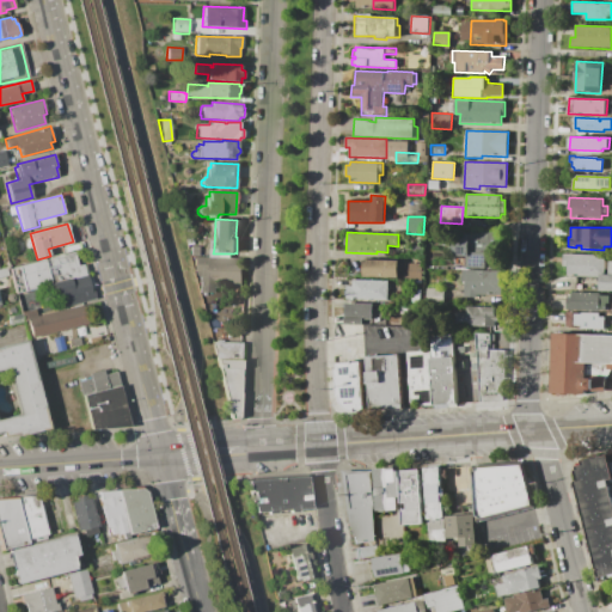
[(481,232),(502,233),(501,255),(487,255),(485,269),(465,268),(466,256),(453,256),(454,232),(481,233),(481,232)]
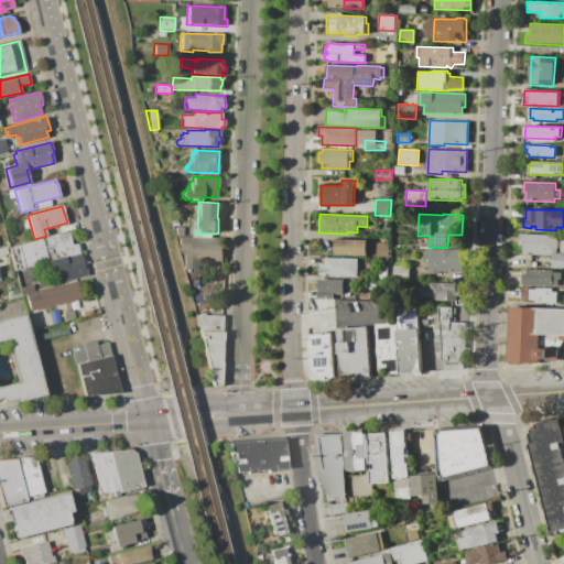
[(184,227),(183,236),(175,236),(176,226),(184,227)]
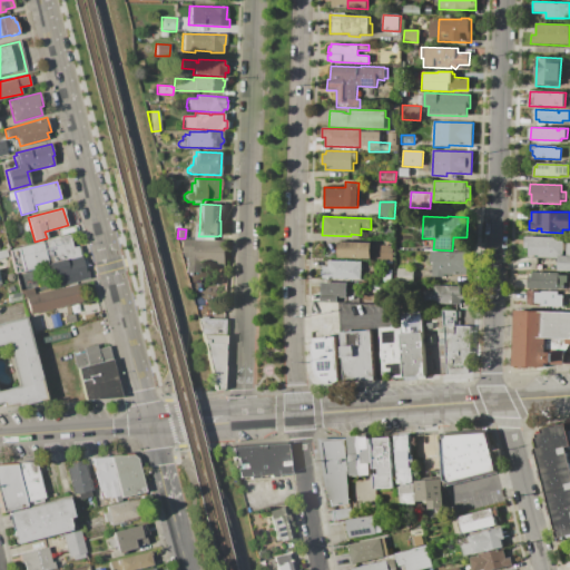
[(394,231),(393,239),(381,238),(382,231),(394,231)]
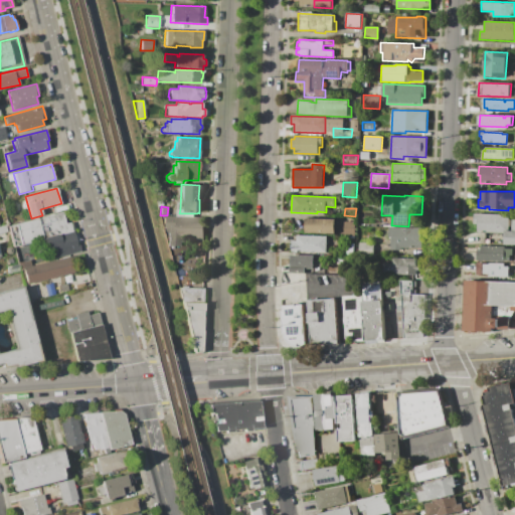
[(175,209),(180,209),(179,213),(195,213),(194,217),(175,217),(175,209)]
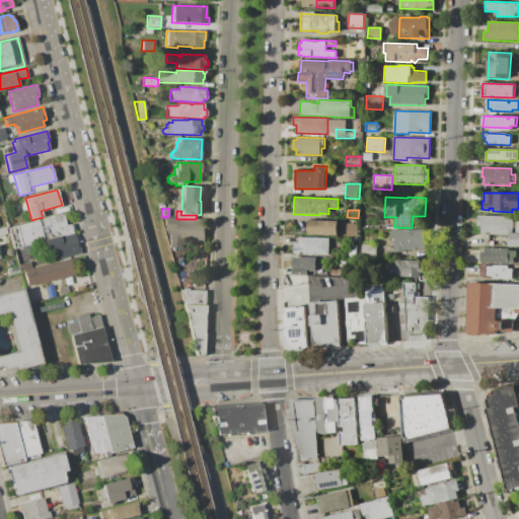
[(46,253),(43,242),(22,247),(22,249),(14,251),(8,228),(63,214),(66,225),(73,224),(78,244),(80,244),(82,253),(45,263),(42,254),(46,253)]
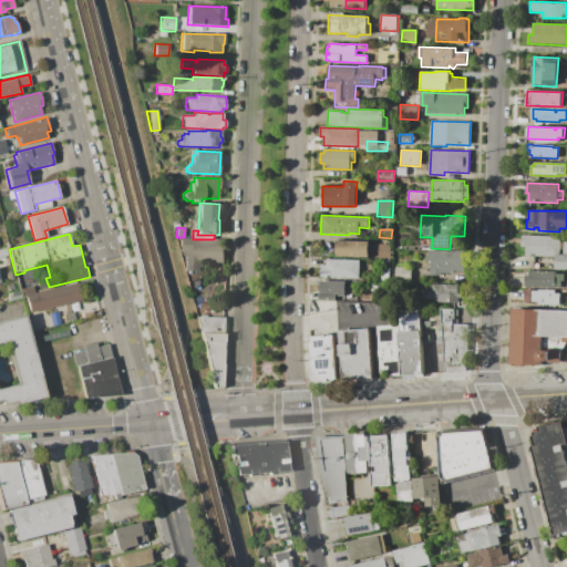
[(525,248),(522,247),(523,235),(560,237),(560,239),(563,239),(562,250),(560,250),(559,254),(556,254),(555,257),(525,256),(525,248)]
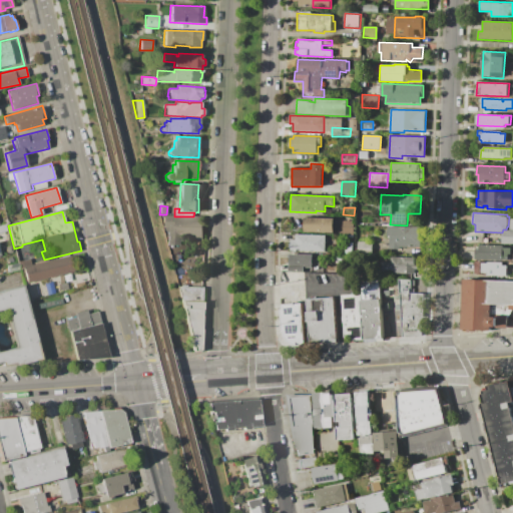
[(204,217),(203,241),(166,240),(167,227),(162,227),(162,215),(174,216),(193,216),(204,217)]
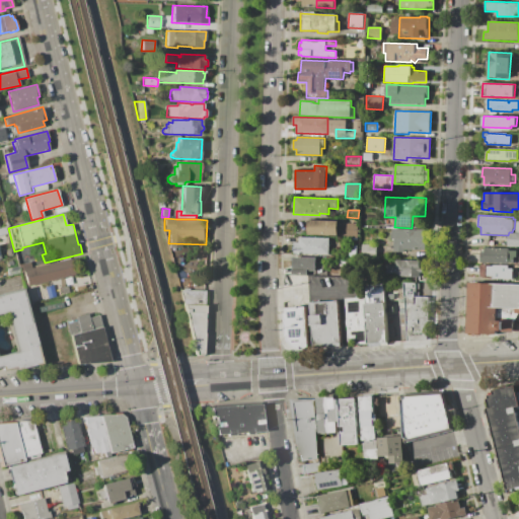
[(309,219),(339,221),(339,236),(306,234),(307,221),(309,221),(309,219)]
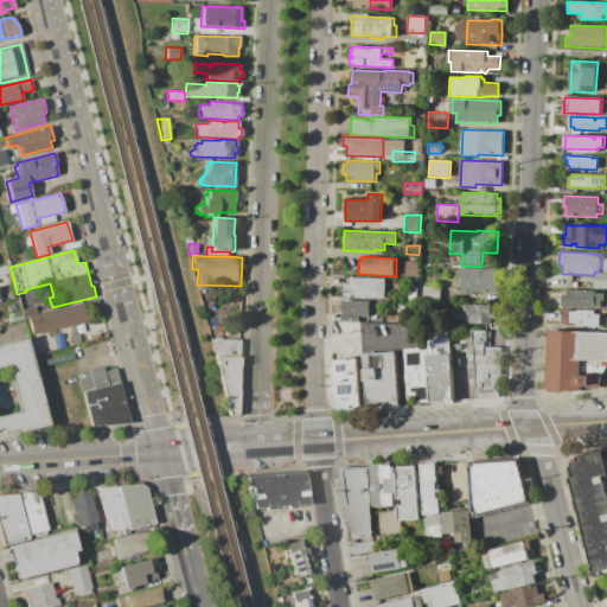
[(606,288),(594,288),(594,275),(595,272),(599,272),(604,272),(604,256),(606,256),(606,288)]
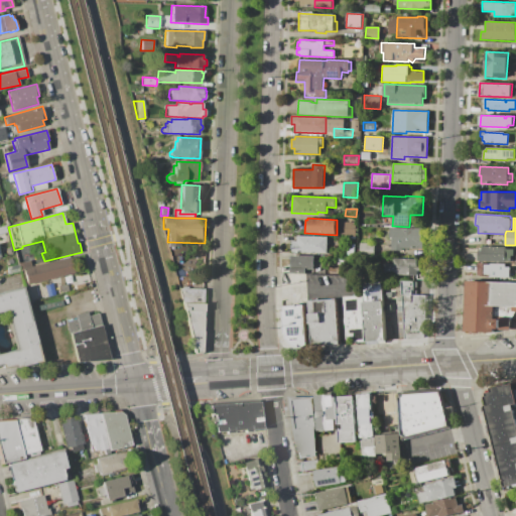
[(344,222),(357,222),(356,237),(344,236),(344,222)]
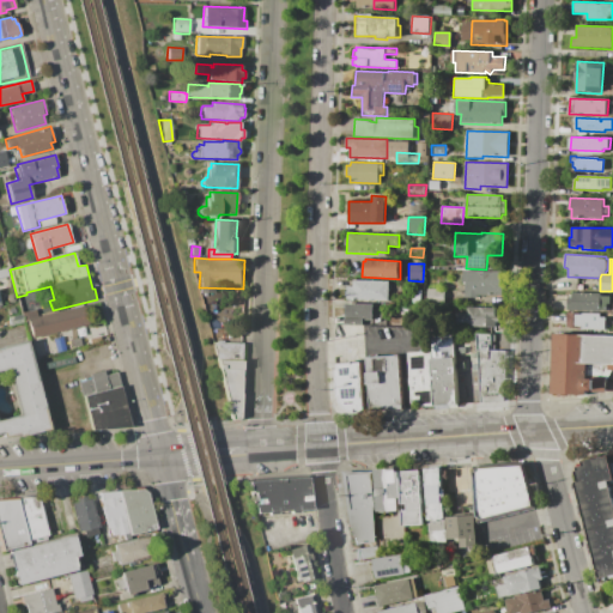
[(0,269),(7,268),(10,277),(0,278),(0,269)]
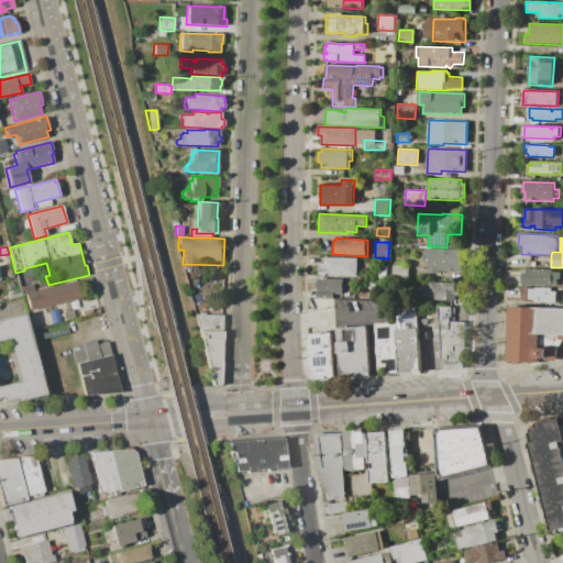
[(462,272),(439,271),(439,274),(427,274),(428,260),(426,260),(426,249),(462,250),(462,272)]
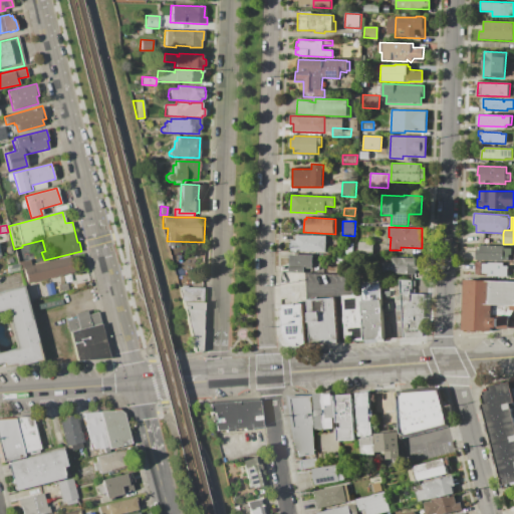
[(291,249),(290,249),(290,244),(291,244),(291,240),(296,240),(296,235),(327,236),(326,253),(291,252),(291,249)]
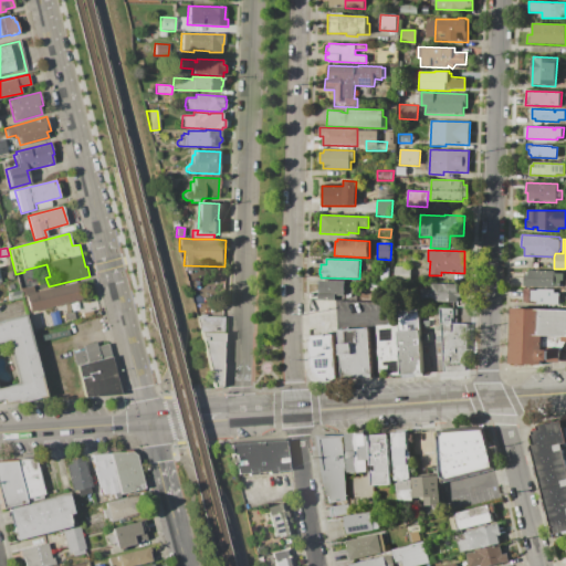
[(395,266),(412,268),(411,284),(394,283),(395,266)]
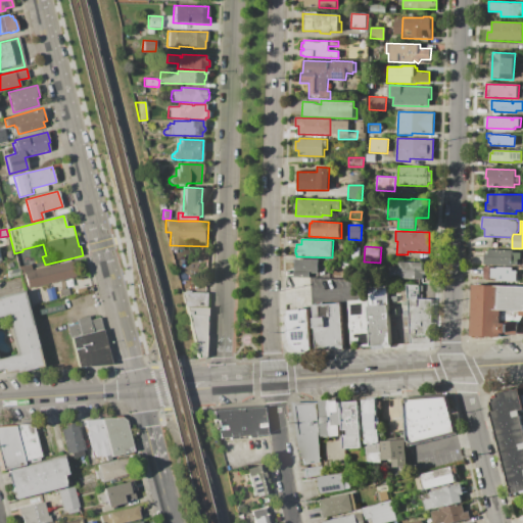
[(360,247),(360,259),(351,259),(351,247),(360,247)]
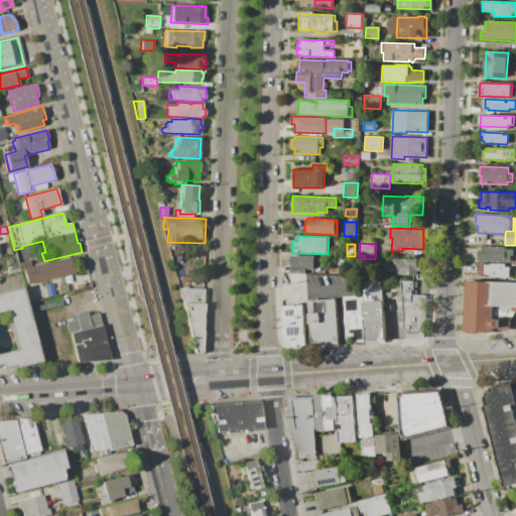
[(514,248),(513,256),(511,256),(511,263),(505,262),(478,261),(479,246),(507,247),(507,248),(514,248)]
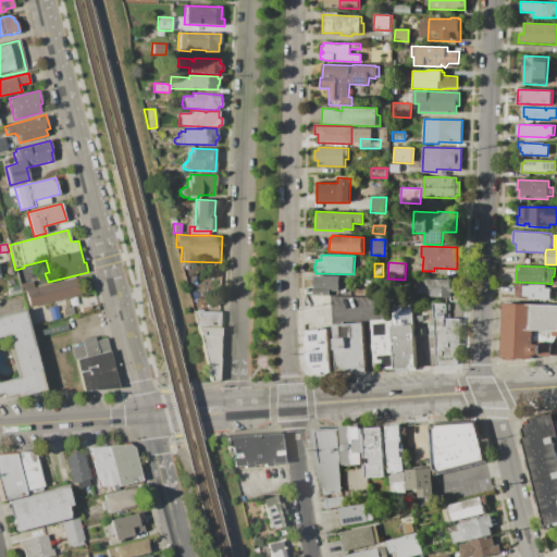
[(313,275),(338,275),(338,289),(330,289),(330,295),(313,295),(313,275)]
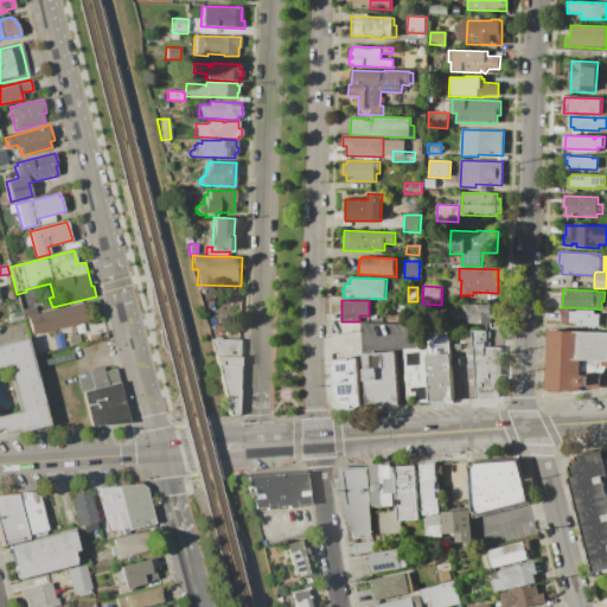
[(37,314),(83,302),(88,320),(76,324),(68,326),(31,336),(27,319),(24,319),(21,310),(34,306),(37,314)]
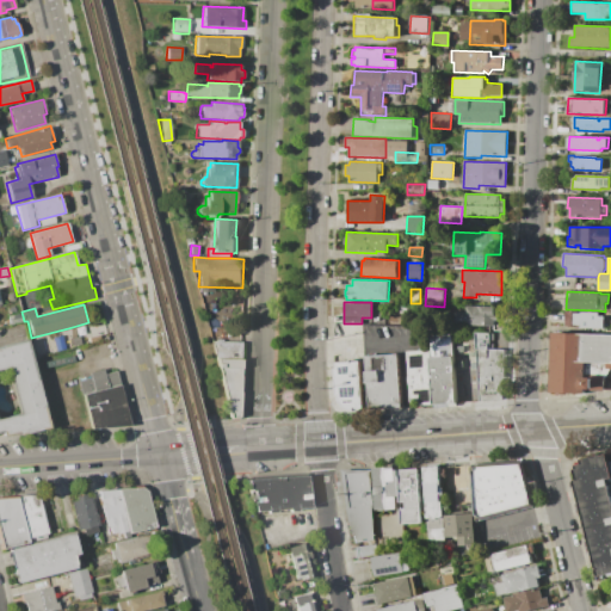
[(494,314),(498,314),(498,321),(495,321),(495,327),(454,325),(455,312),(464,313),(464,307),(494,308),(494,314)]
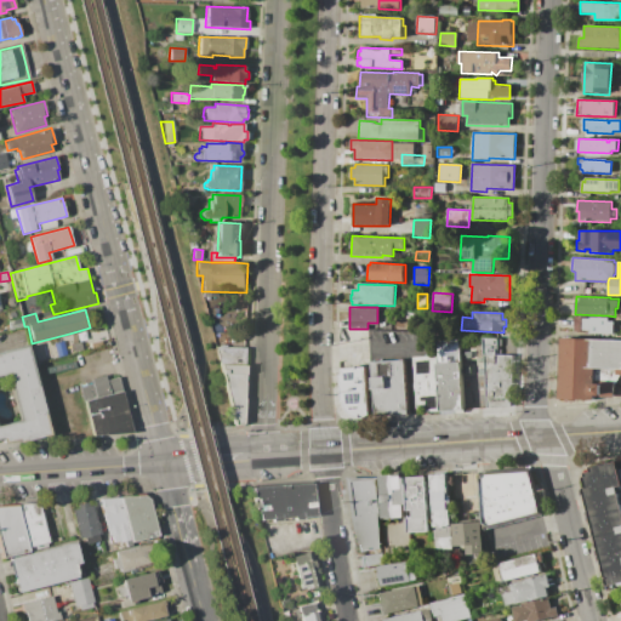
[(575,314),(608,315),(608,319),(614,320),(613,335),(590,335),(590,330),(574,330),(575,314)]
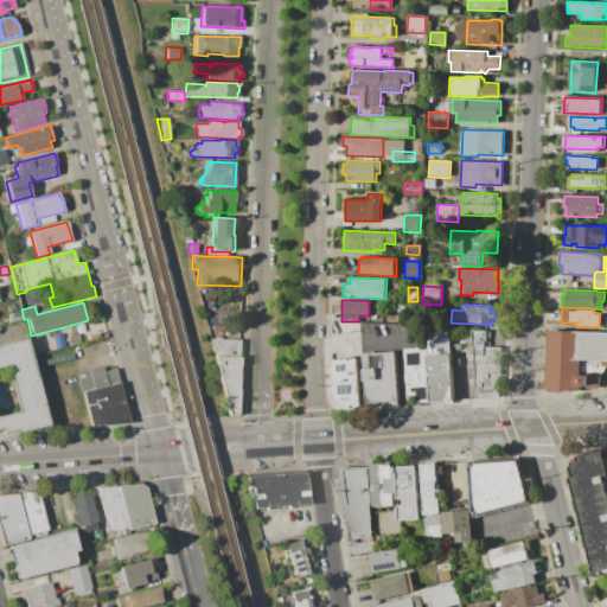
[(78,334),(70,337),(68,326),(76,324),(78,334)]
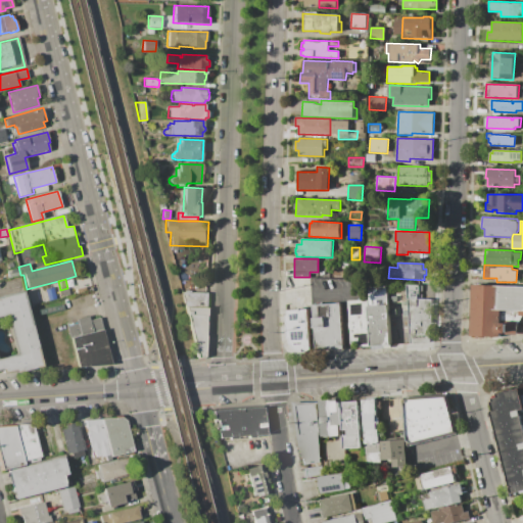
[(406,288),(405,284),(418,284),(417,298),(430,298),(429,342),(409,343),(406,288)]
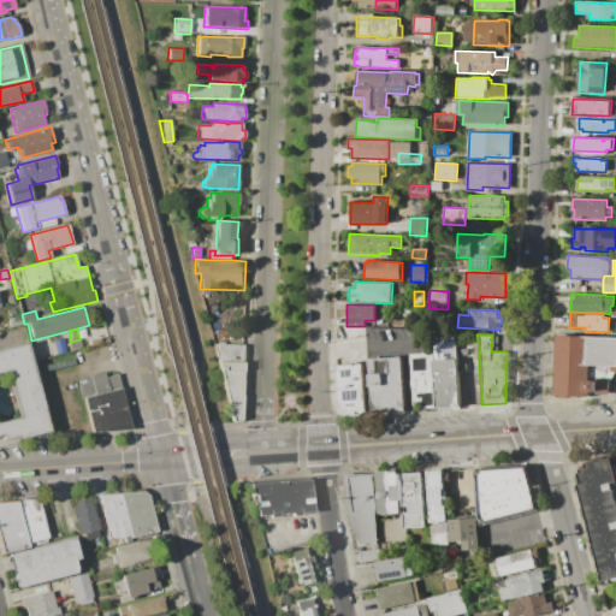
[(555,395),(557,335),(615,336),(615,371),(611,371),(611,365),(590,365),(590,377),(606,377),(606,392),(590,392),(590,396),(555,395)]
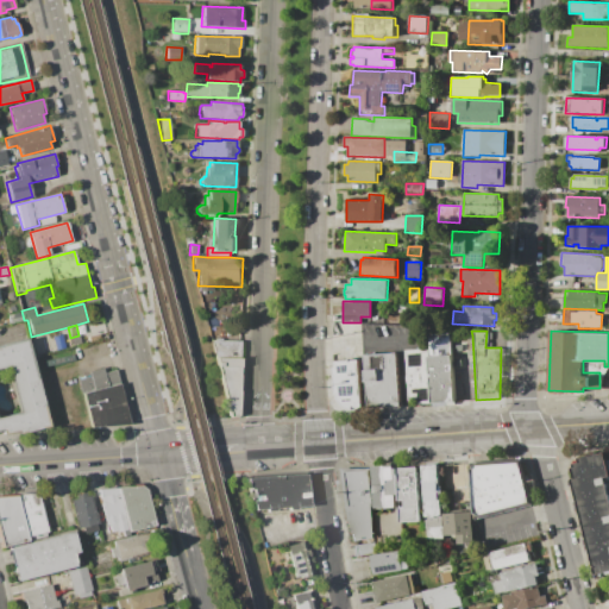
[(62,334),(66,349),(56,351),(52,337),(62,334)]
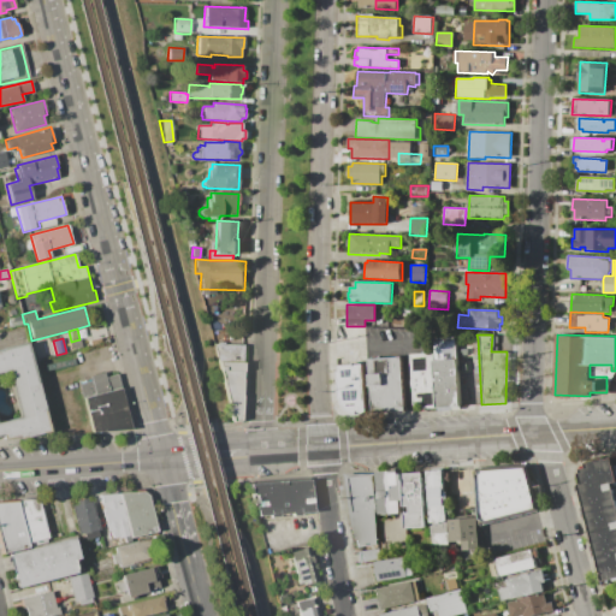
[(458,406),(458,407),(436,409),(432,353),(431,339),(454,338),(458,406)]
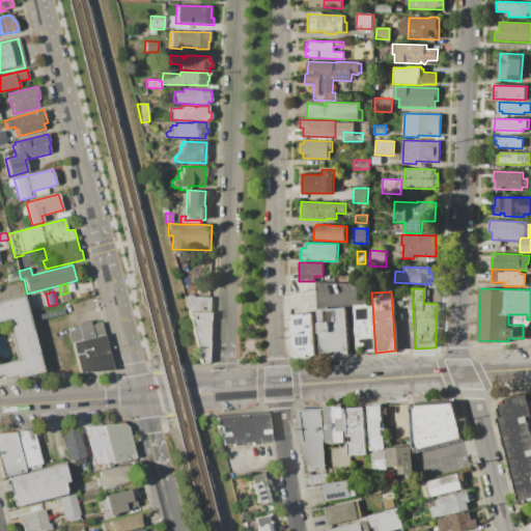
[(68,292),(71,299),(63,301),(61,295),(68,292)]
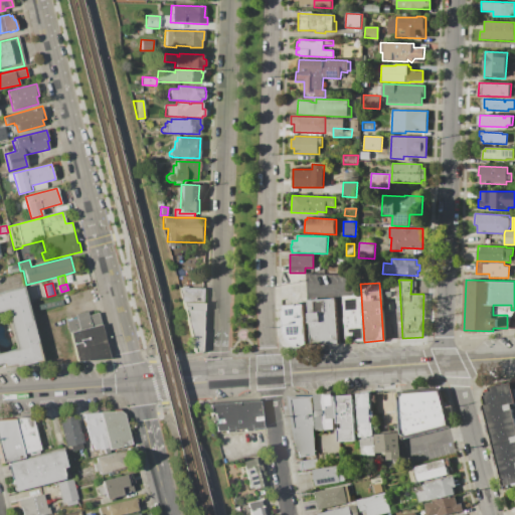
[(0,363),(0,291),(22,286),(41,360),(3,368),(2,363),(0,363)]
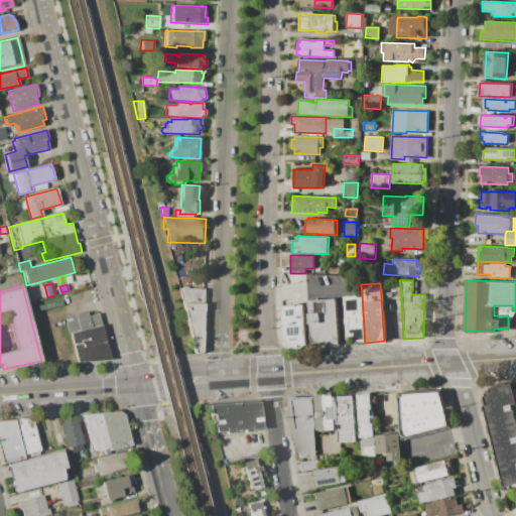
[(202,353),(205,288),(178,287),(195,353),(202,353)]
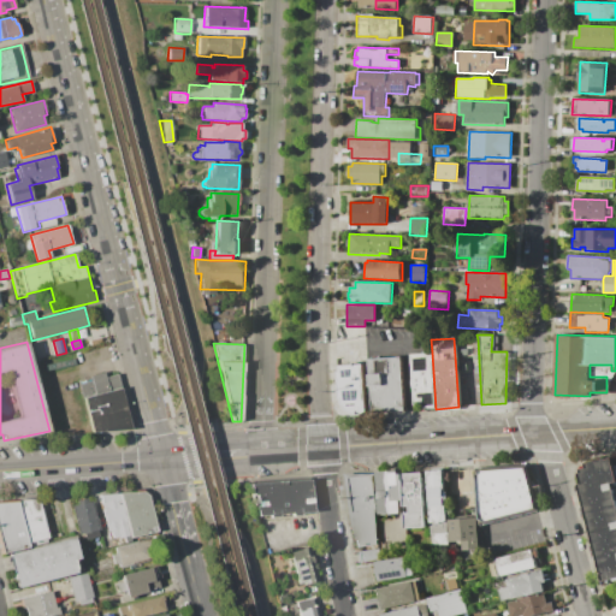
[(436,409),(413,410),(408,354),(432,353),(436,409)]
